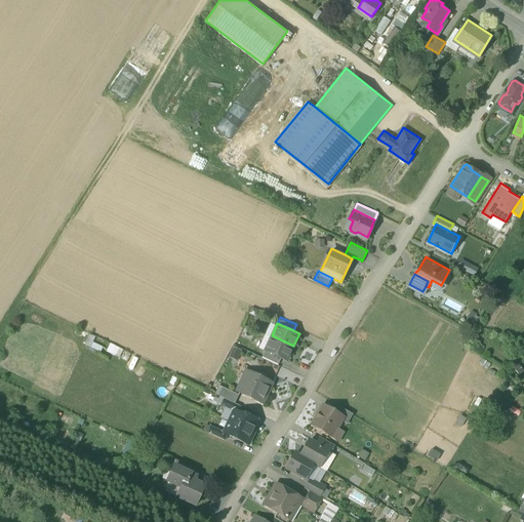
[(293,346),(272,335),(266,348),(282,356),(287,358),(293,346)]
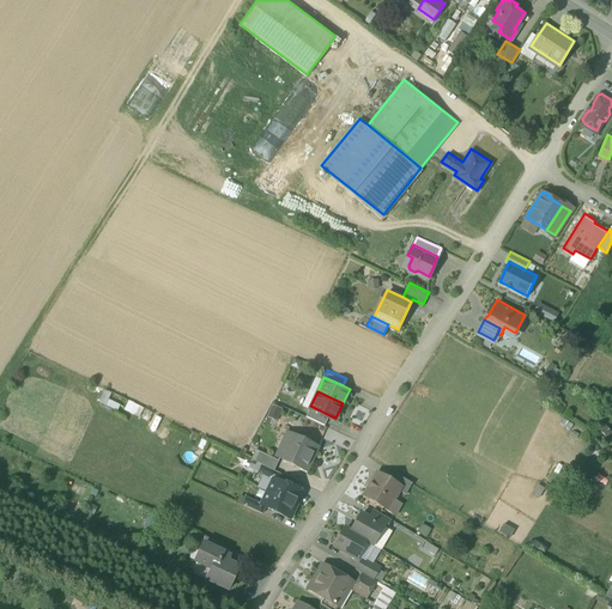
[(329,415),(310,406),(307,413),(326,422),(329,415)]
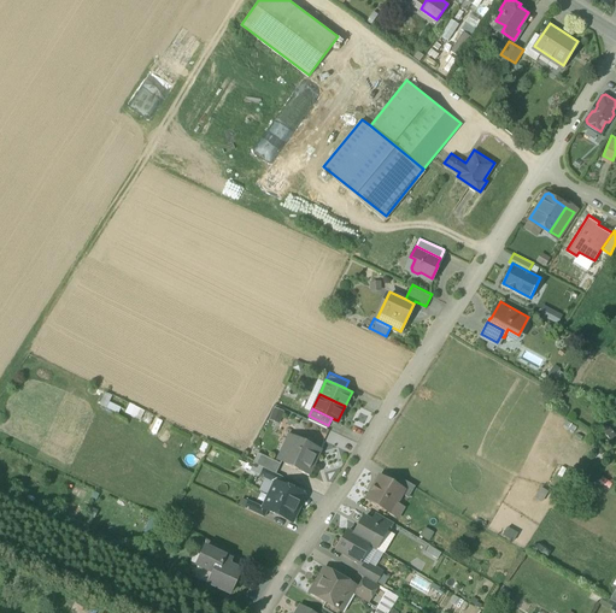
[(321,447),(291,432),(280,457),(310,471),(321,447)]
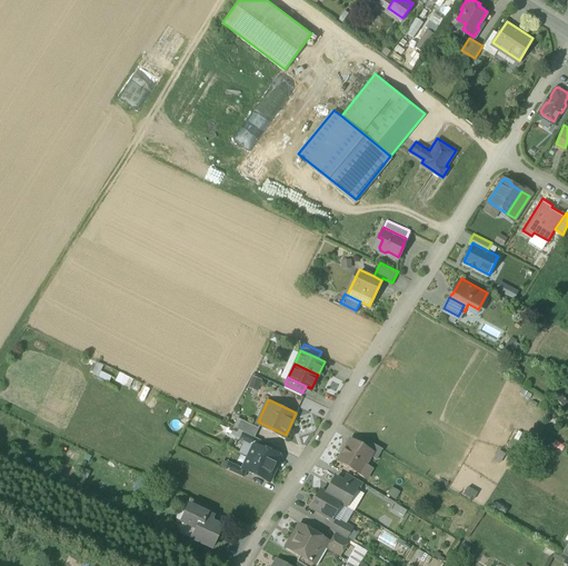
[(491,411),(488,419),(504,427),(507,419),(491,411)]
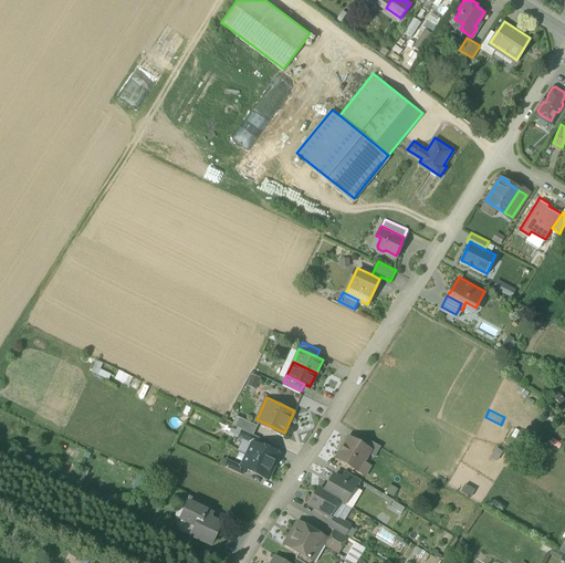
[(259,423),(237,413),(232,421),(243,427),(254,433),(259,423)]
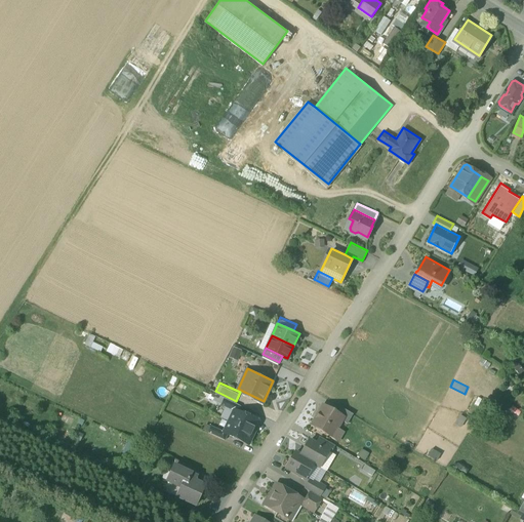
[(236,401),(226,396),(223,402),(235,408),(235,407),(238,409),(241,403),(236,401)]
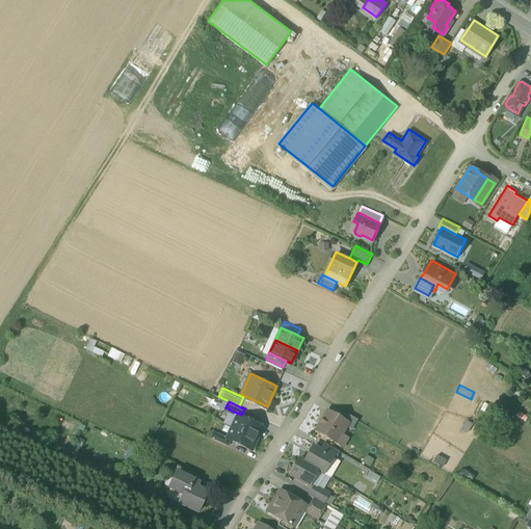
[(339,414),(327,407),(316,427),(338,440),(347,423),(348,423),(339,417),(340,415),(339,414)]
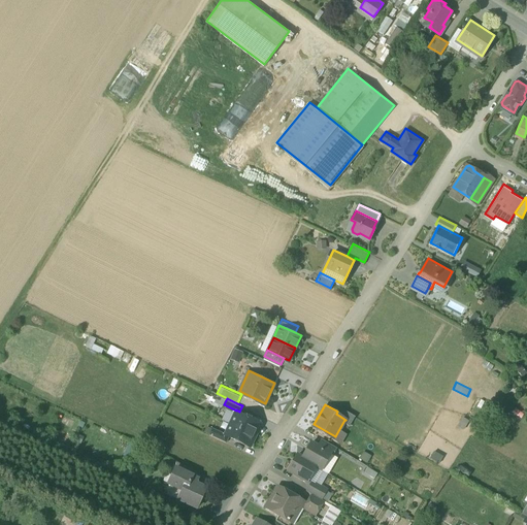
[(356,414),(340,404),(336,411),(337,412),(336,414),(346,420),(344,420),(350,423),(356,414)]
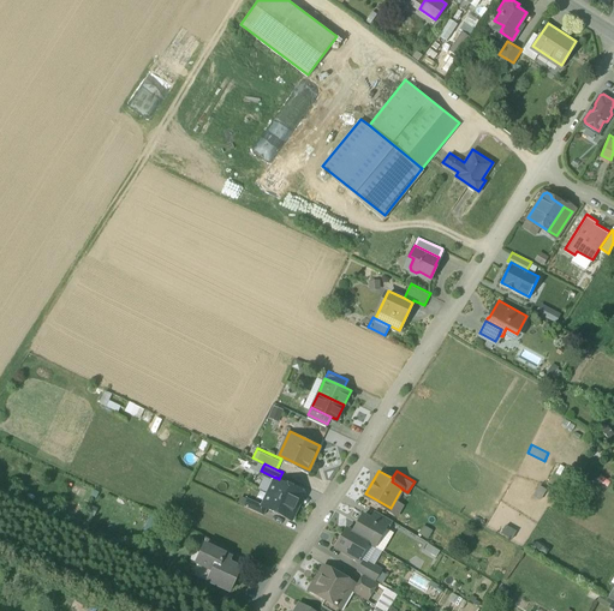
[(279,479),(275,477),(275,478),(269,490),(298,504),(304,491),(279,479)]
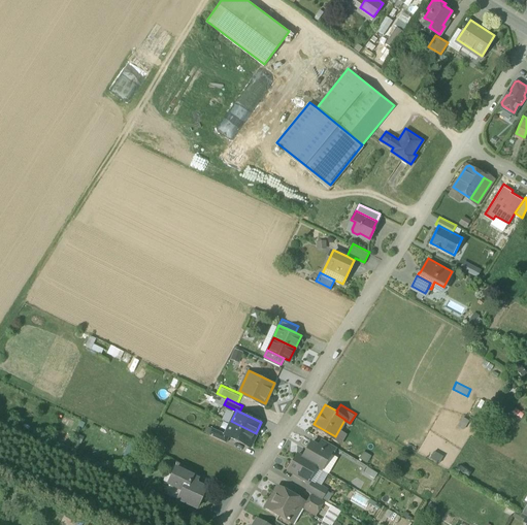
[(486,416),(479,413),(473,426),(481,428),(486,416)]
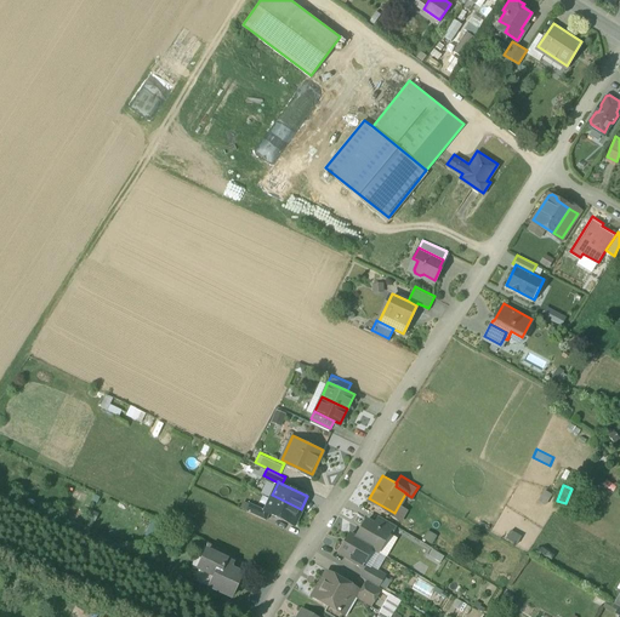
[(301,509),(272,495),(266,507),(266,508),(269,510),(295,521),(301,509)]
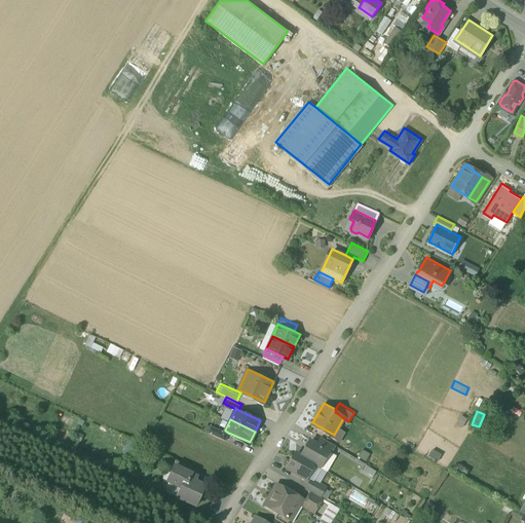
[(225,430),(213,424),(210,431),(225,438),(228,433),(225,431),(225,430)]
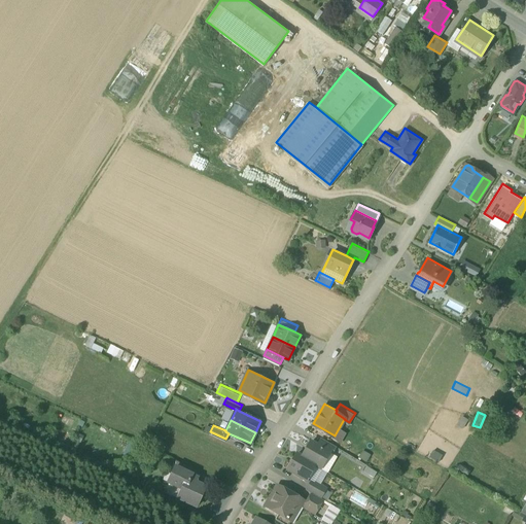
[(337,444),(322,435),(318,443),(330,450),(330,451),(331,452),(337,444)]
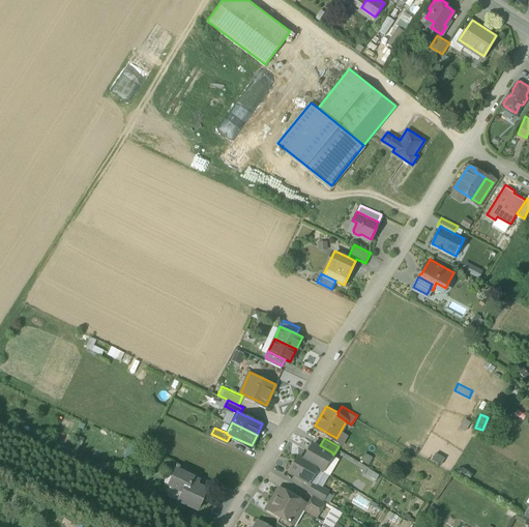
[(320,445),(313,441),(304,457),(318,465),(318,466),(323,469),(332,454),(332,452),(320,445)]
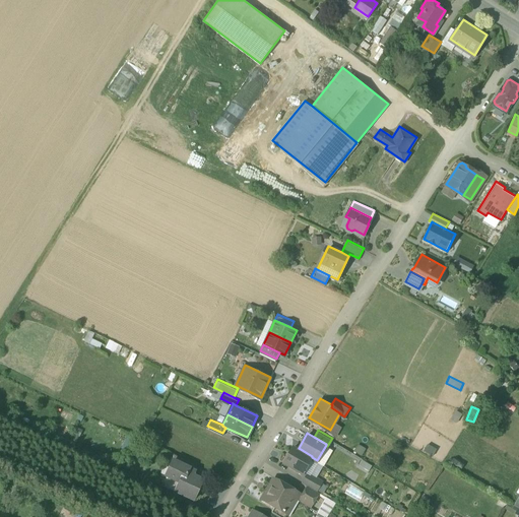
[(299,448),(294,445),(284,460),(304,471),(312,457),(312,456),(299,448)]
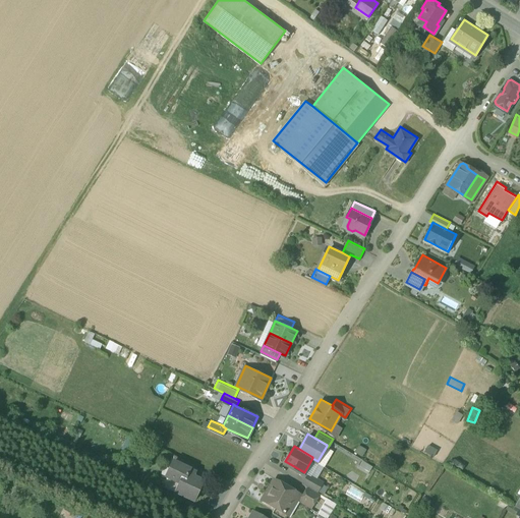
[(186,458),(174,452),(170,459),(173,460),(174,459),(184,464),(186,458)]
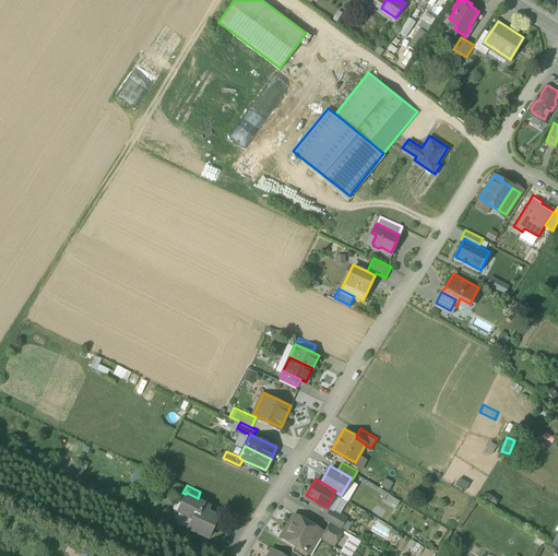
[(387,498),(398,501),(400,495),(389,492),(387,498)]
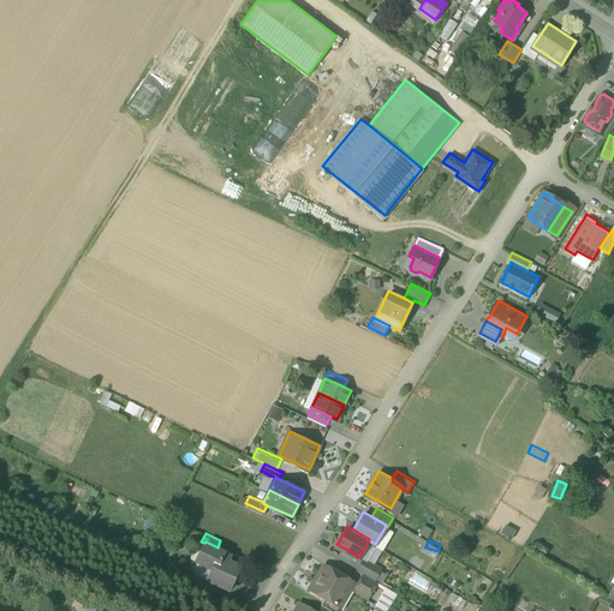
[(218,547),(206,541),(204,543),(197,559),(213,567),(208,577),(218,582),(219,579),(232,585),(240,565),(222,557),(225,551),(218,547)]
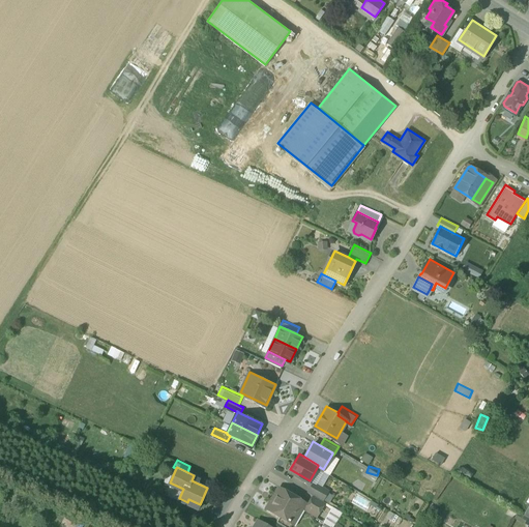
[(328,489),(315,480),(309,490),(323,498),(328,489)]
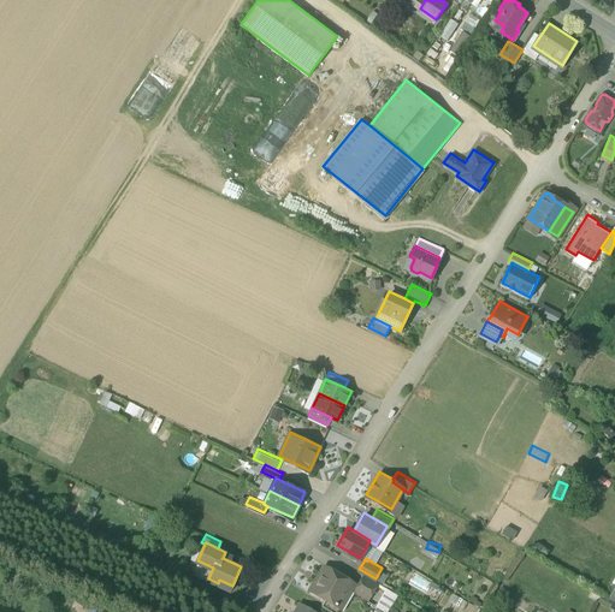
[(356,581),(327,565),(318,580),(317,578),(311,588),(338,605),(348,588),(350,590),(356,581)]
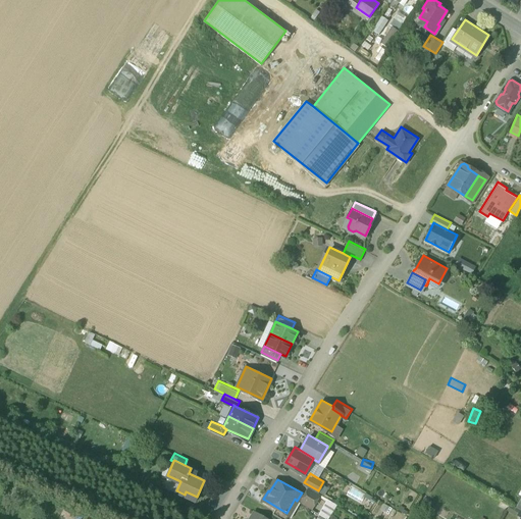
[(348,490),(362,498),(366,489),(352,481),(348,490)]
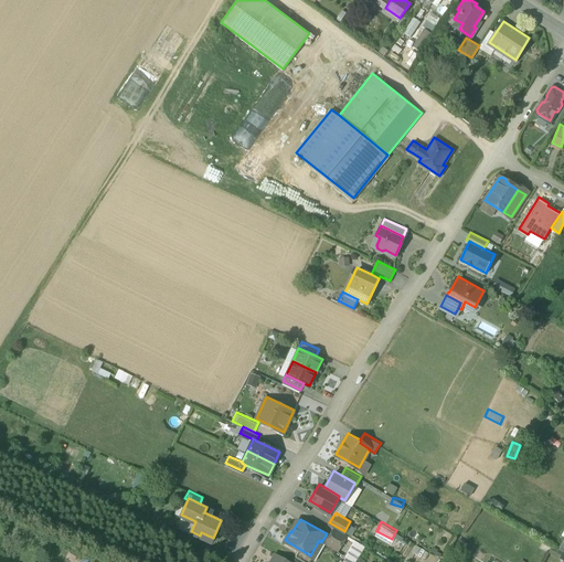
[(344,531),(334,526),(327,539),(339,547),(347,533),(344,531)]
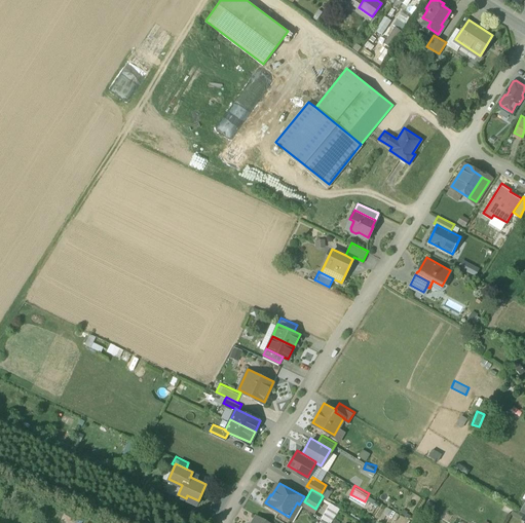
[(323,516),(333,519),(337,503),(327,500),(323,516)]
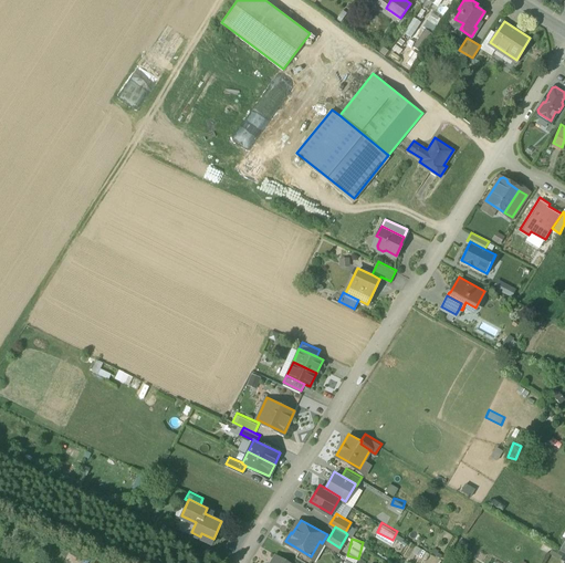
[(293,562),(276,553),(270,562),(293,562)]
